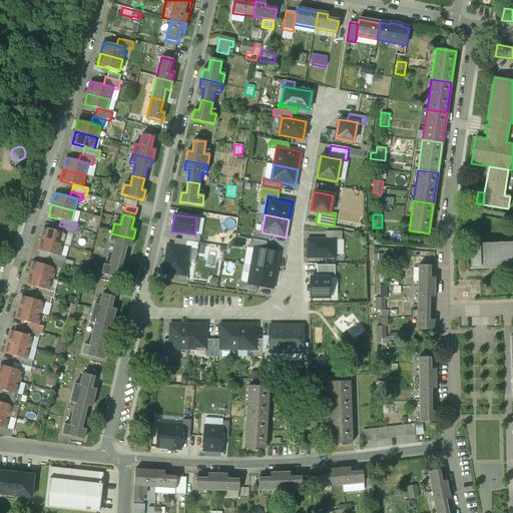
[(59,225),(57,224),(56,230),(66,233),(72,235),(73,229),(59,225)]
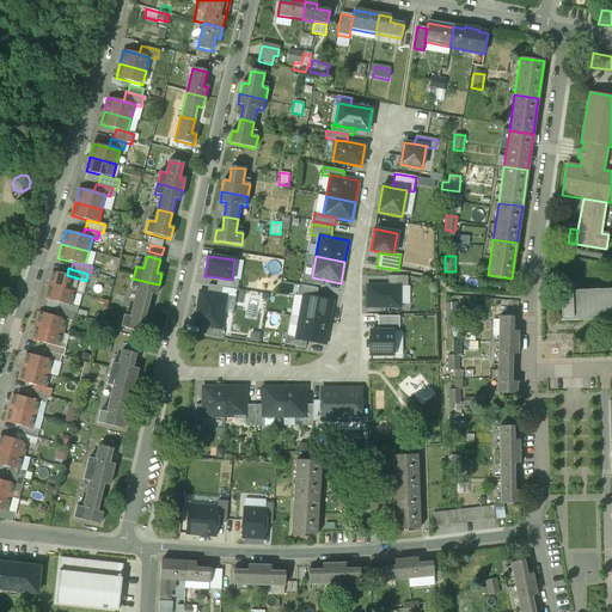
[(67,275),(53,271),(48,285),(75,292),(79,279),(67,275)]
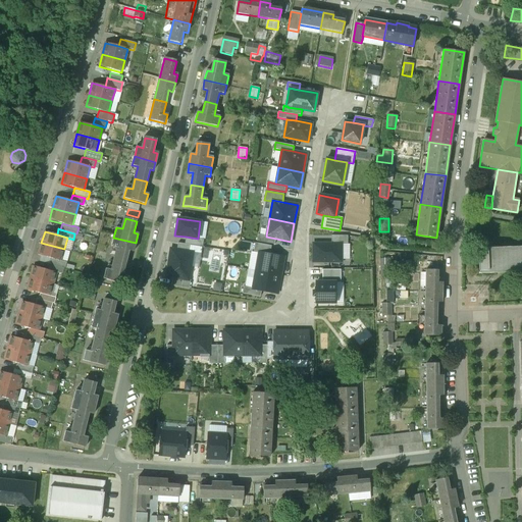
[(257,241),(274,245),(276,239),(266,237),(266,236),(258,235),(257,241)]
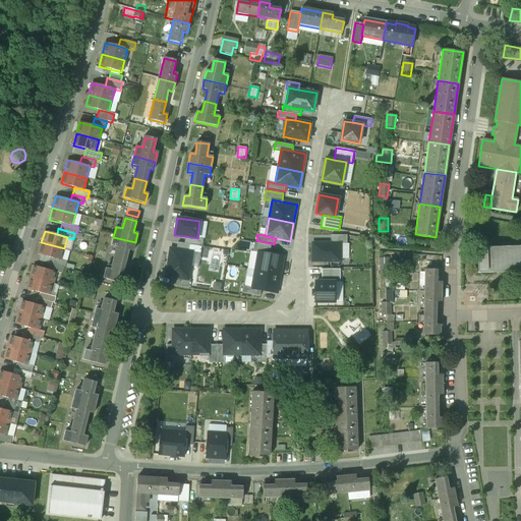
[(331,235),(331,243),(341,243),(347,243),(347,235),(331,235)]
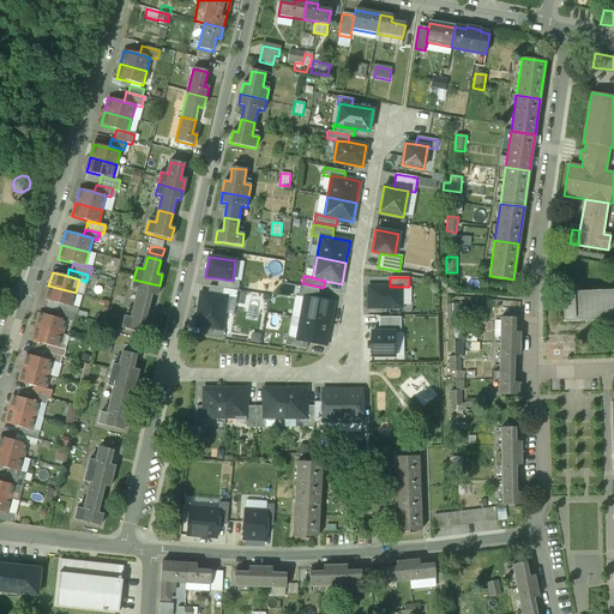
[(233,281),(218,278),(217,287),(223,288),(239,290),(240,282),(233,281)]
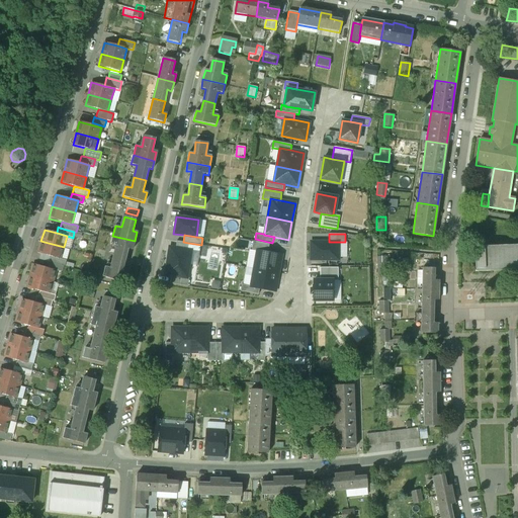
[(135,241),(112,236),(110,245),(116,246),(114,257),(125,260),(128,249),(132,250),(135,241)]
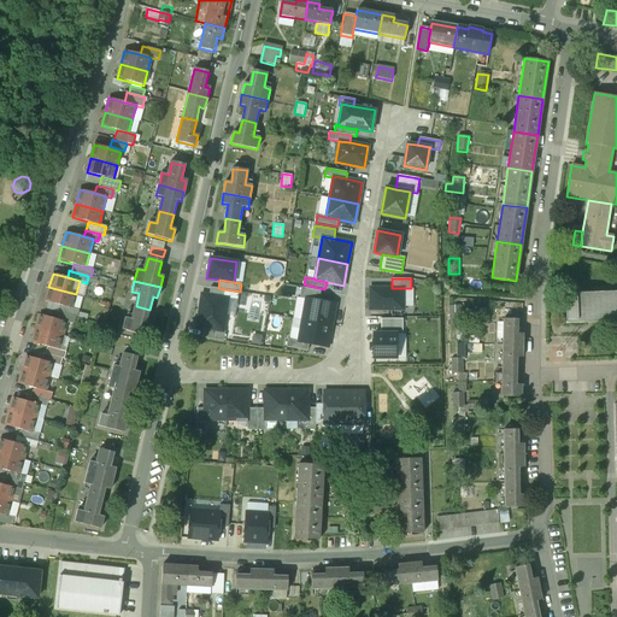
[(76,294),(48,287),(45,301),(60,305),(72,309),(76,294)]
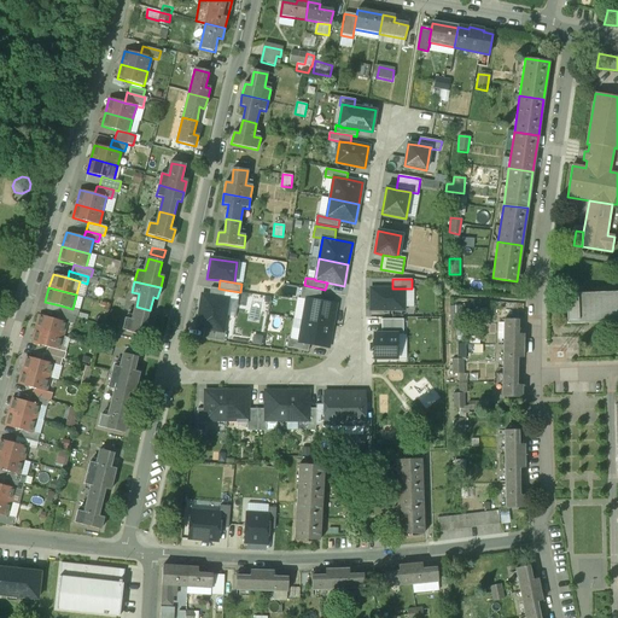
[(210,287),(209,296),(223,298),(225,290),(219,289),(210,287)]
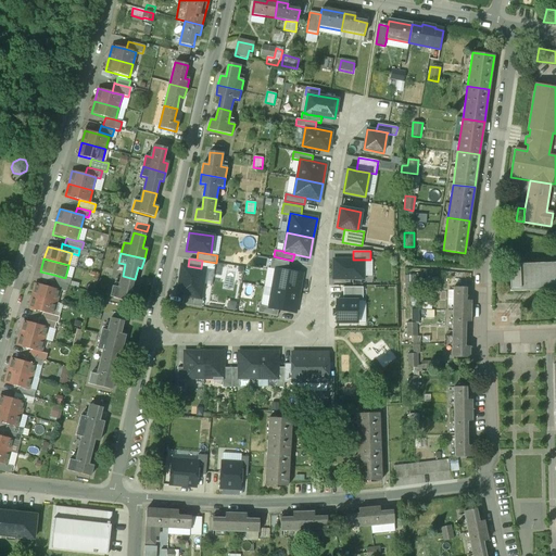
[(270,268),(276,269),(288,272),(289,262),(272,258),(270,268)]
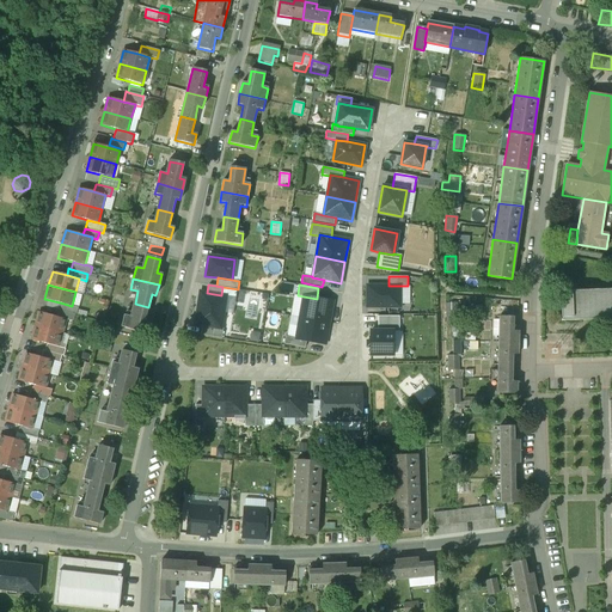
[(389,286),(367,286),(367,307),(401,307),(401,286),(389,286)]
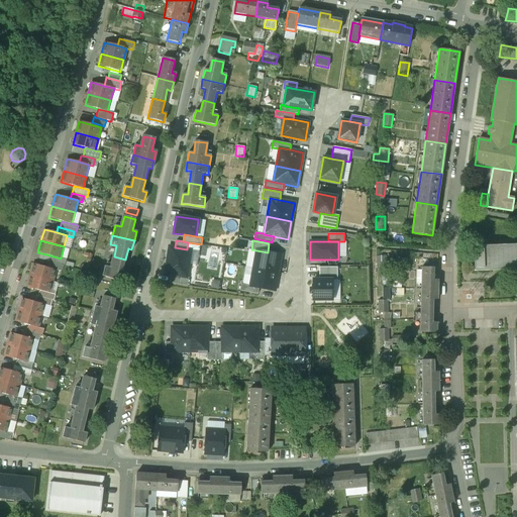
[(516,244),(474,247),(475,272),(516,269),(516,244)]
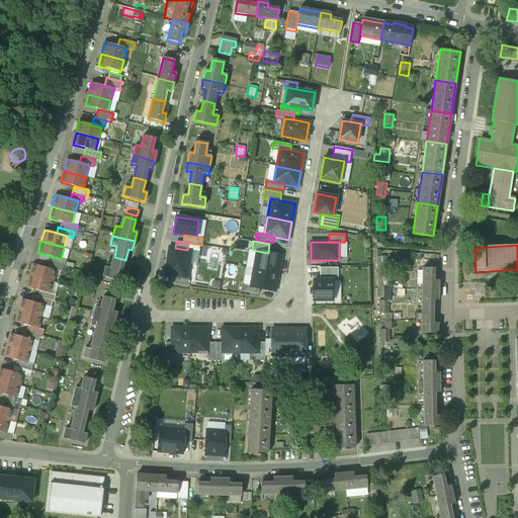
[(175,248),(169,247),(165,274),(171,275),(187,278),(187,277),(191,250),(187,250),(175,248)]
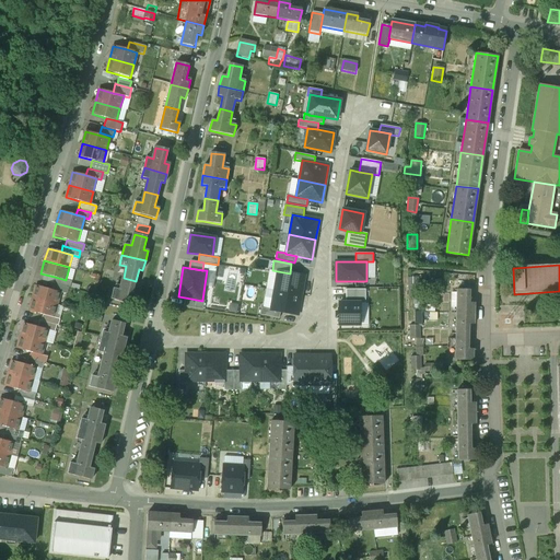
[(278,271),(275,291),(301,295),(304,276),(290,273),(278,271)]
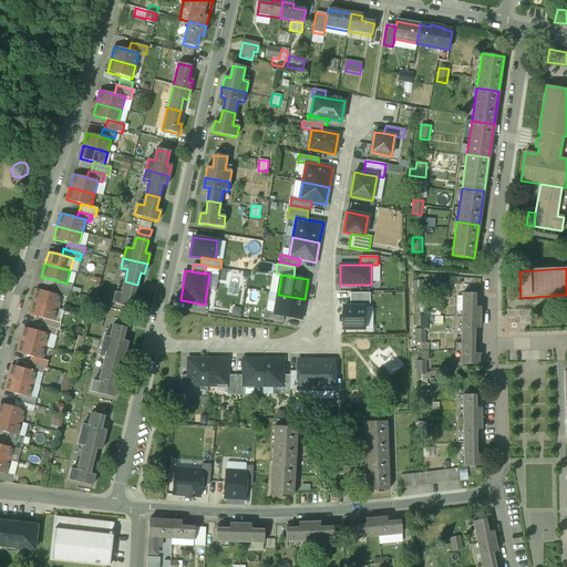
[(66,284),(55,280),(53,287),(69,291),(71,291),(72,285),(66,284)]
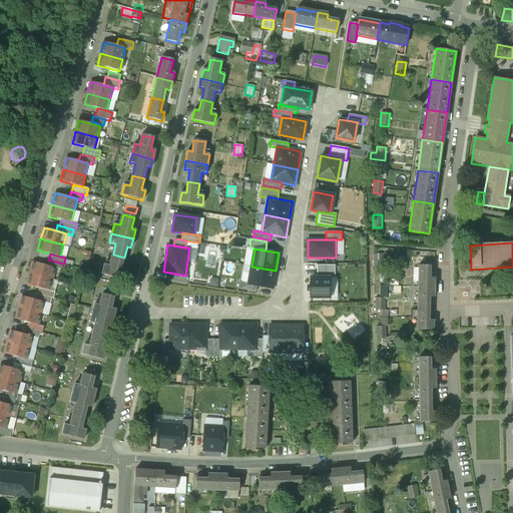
[(124,258),(113,254),(110,266),(104,265),(101,275),(123,280),(125,270),(121,270),(124,258)]
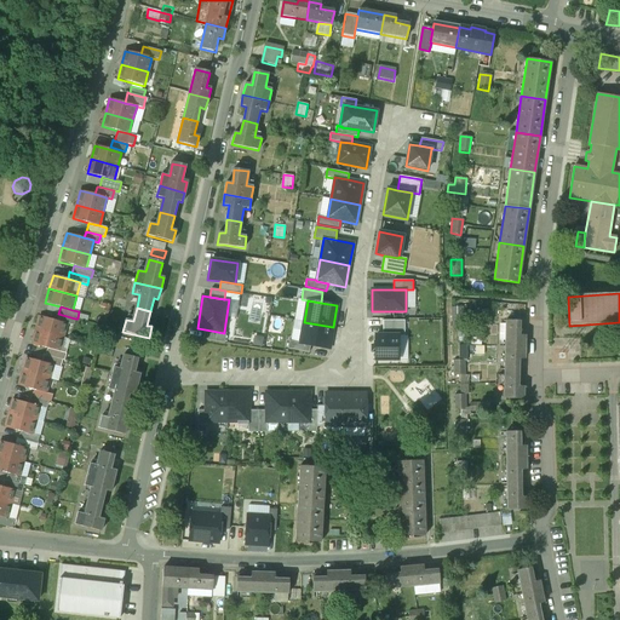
[(58,314),(57,314),(55,320),(67,323),(74,326),(75,319),(58,314)]
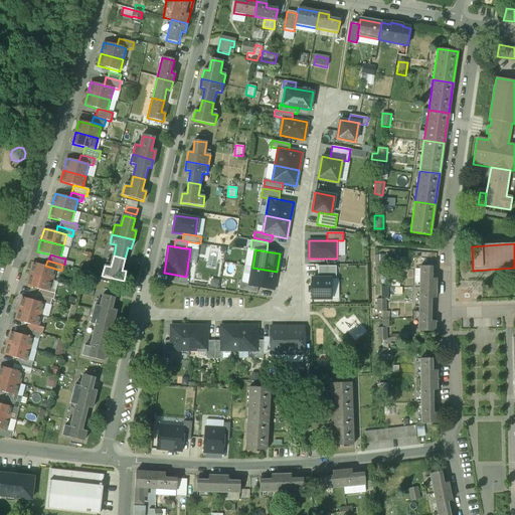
[(45,266),(33,263),(29,275),(52,281),(55,269),(45,266)]
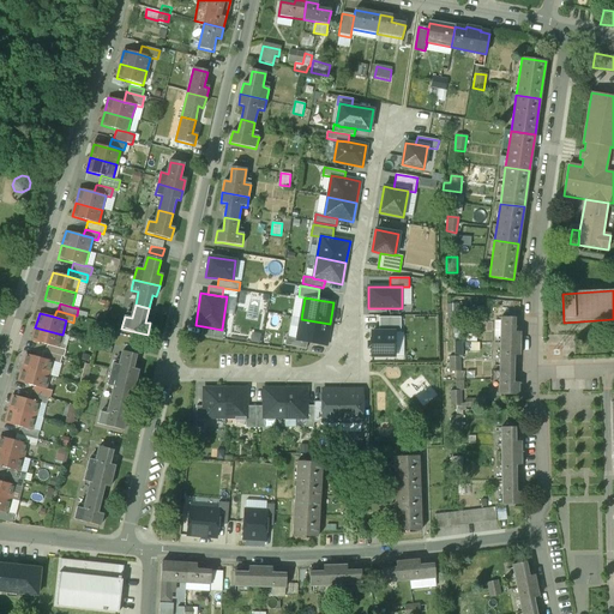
[(458,313),(447,313),(447,329),(458,327),(458,313)]
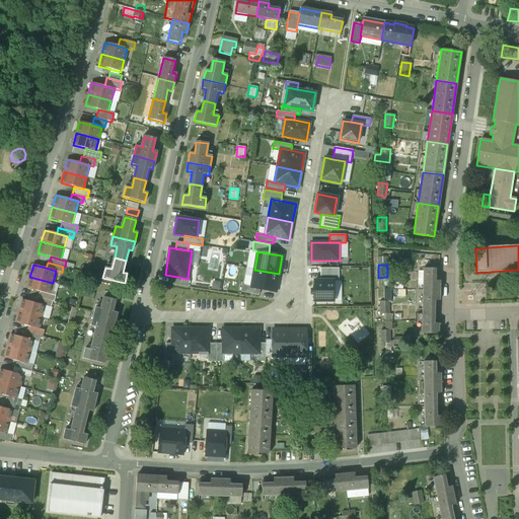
[(339,268),(320,268),(320,281),(334,281),(339,281),(339,268)]
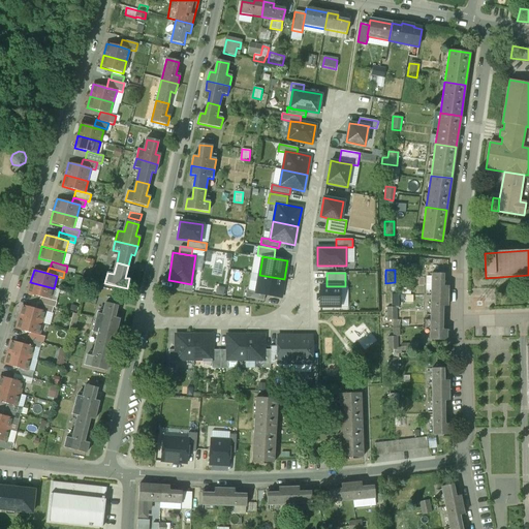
[(443,274),(431,274),(431,296),(447,297),(447,286),(443,286),(443,274)]
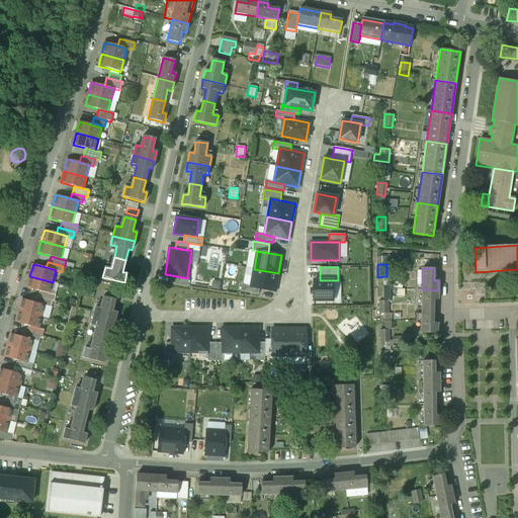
[(278,273),(254,269),(251,286),(260,288),(275,291),(278,273)]
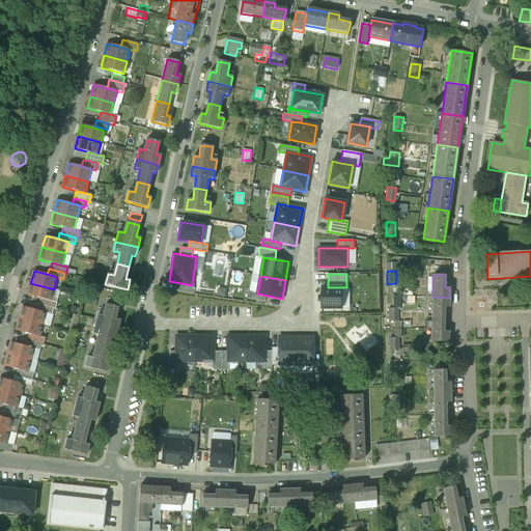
[(192,284),(192,285),(175,282),(174,290),(192,294),(194,284),(192,284)]
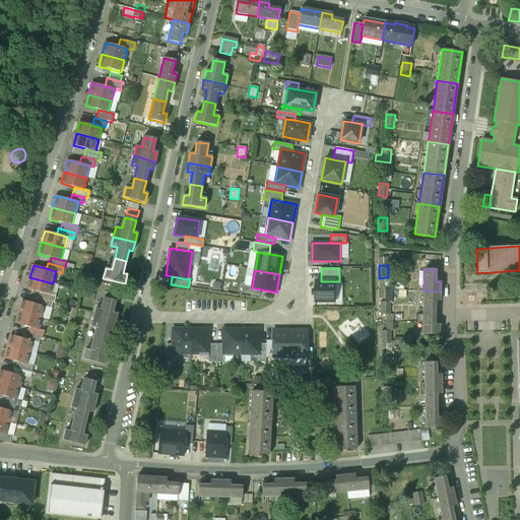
[(53,283),(29,277),(26,288),(50,295),(53,283)]
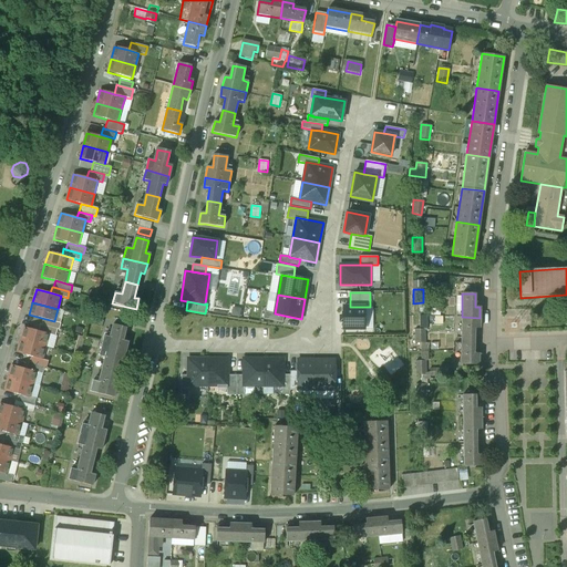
[(364,329),(364,307),(350,307),(343,307),(343,329),(364,329)]
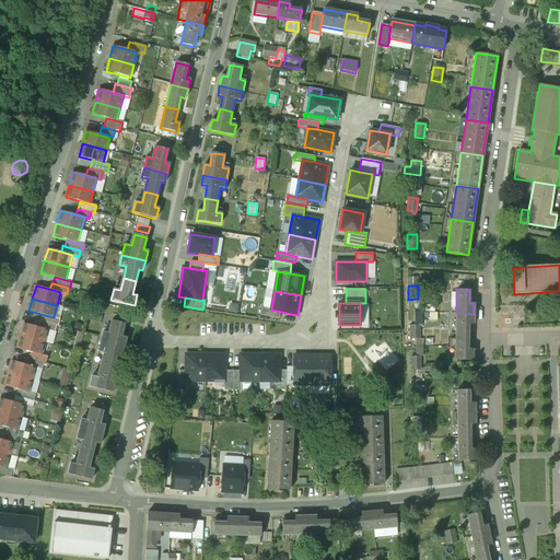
[(279,318),(281,312),(271,310),(261,307),(260,315),(279,318)]
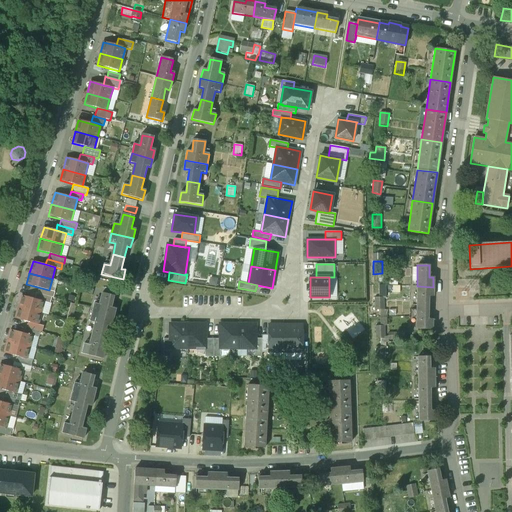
[(433,287),(417,286),(416,307),(428,308),(429,297),(433,297),(433,287)]
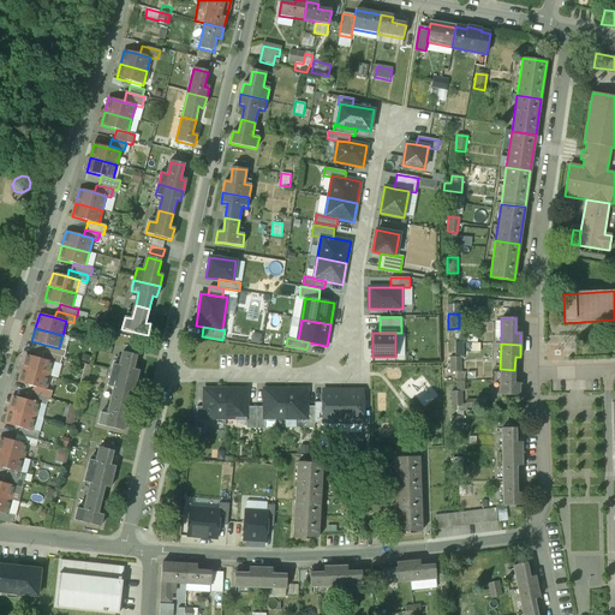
[(137,356),(124,352),(120,366),(113,364),(111,376),(136,382),(138,371),(133,370),(137,356)]
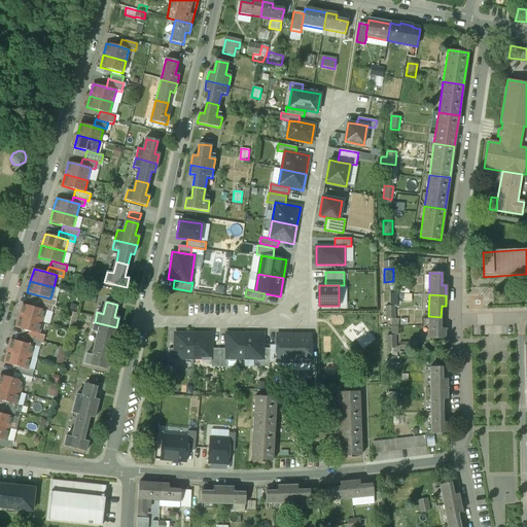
[(45,310),(22,304),(19,316),(42,322),(45,310)]
